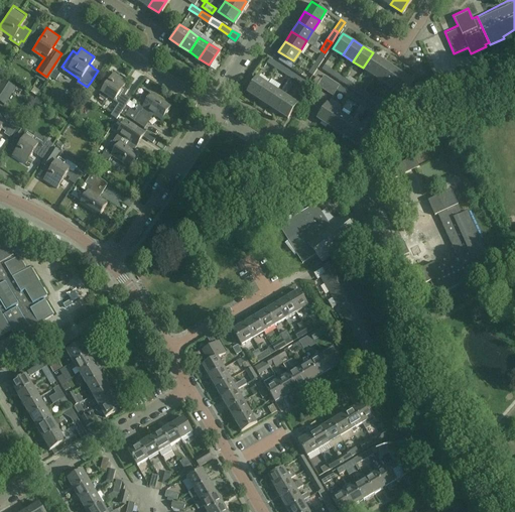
[(325,52),(320,49),(313,59),(318,62),(325,52)]
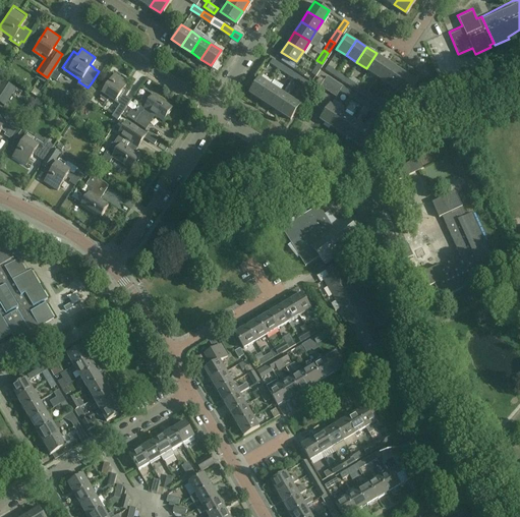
[(387,60),(377,53),(366,68),(377,75),(387,60)]
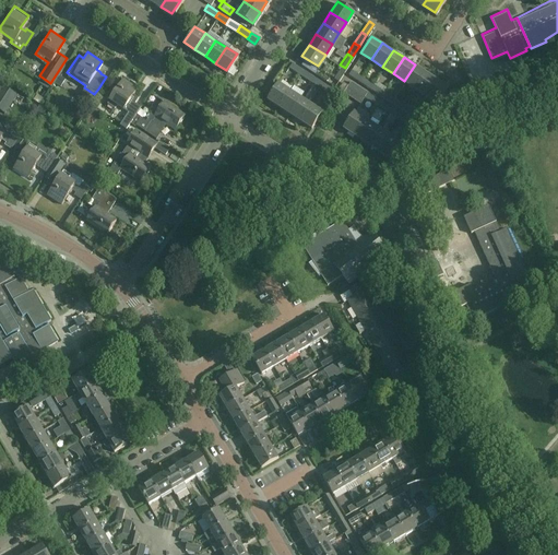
[(467,77),(472,75),(463,57),(460,58),(467,77)]
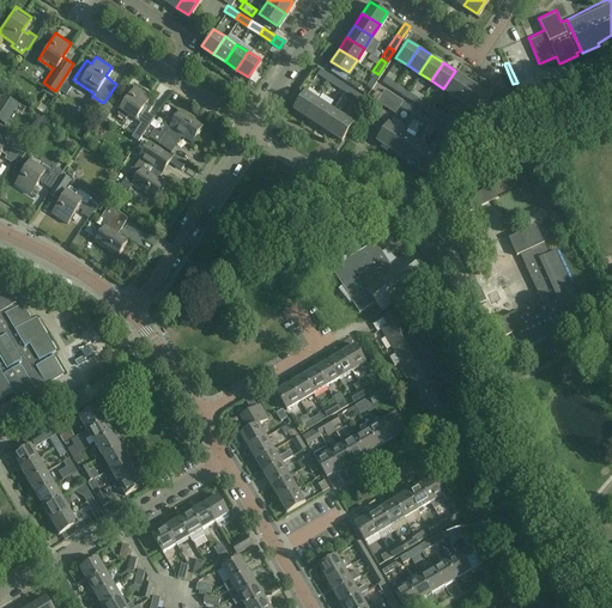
[(316,71),(327,78),(331,73),(319,65),(316,71)]
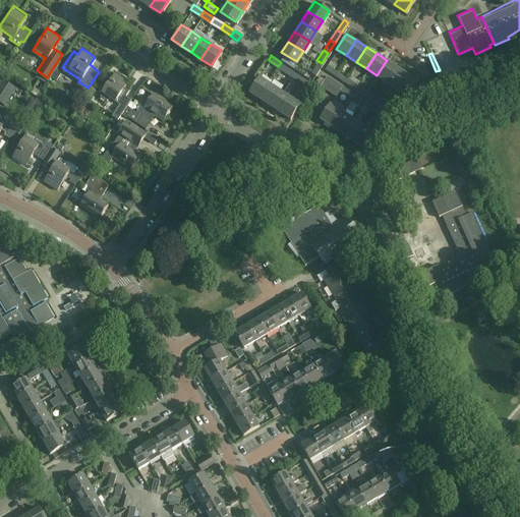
[(322,63),(316,60),(310,70),(314,73),(322,63)]
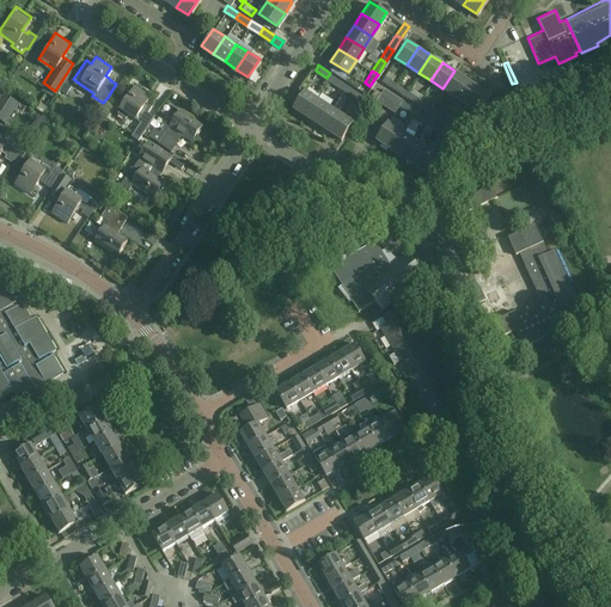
[(454,71),(443,89),(454,96),(465,78),(454,71)]
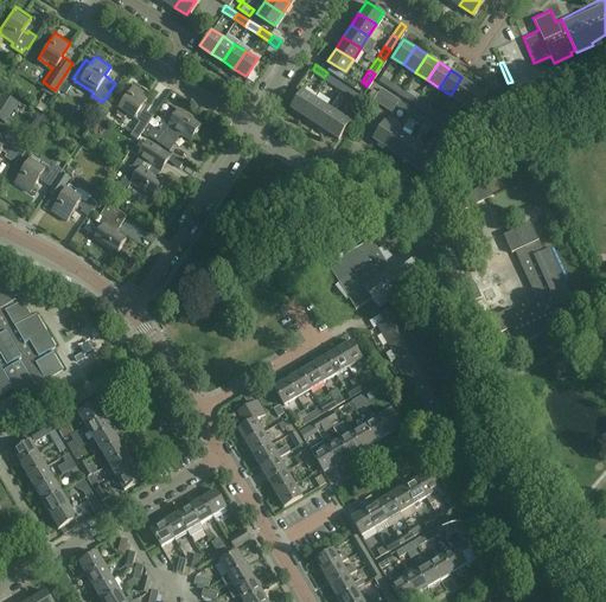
[(339,79),(327,72),(324,77),(336,85),(339,79)]
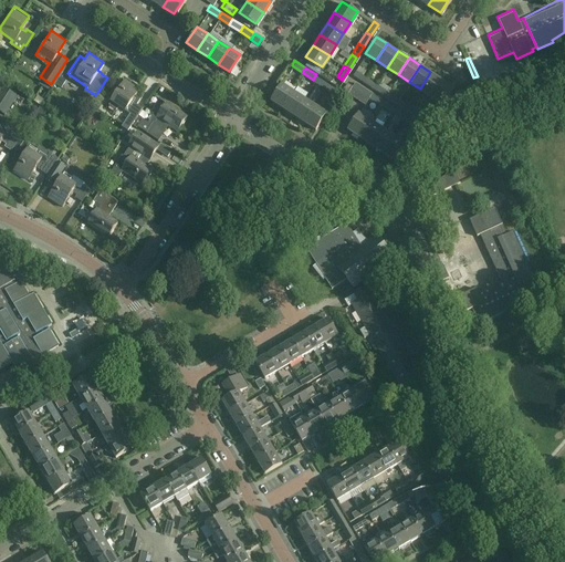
[(364,80),(366,75),(355,68),(352,72),(364,80)]
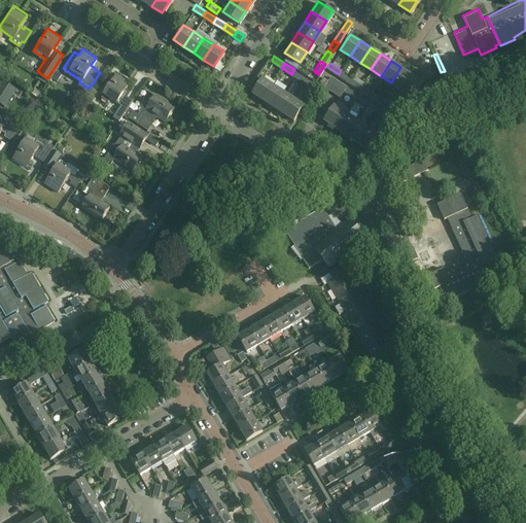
[(411,74),(400,67),(391,82),(401,89),(411,74)]
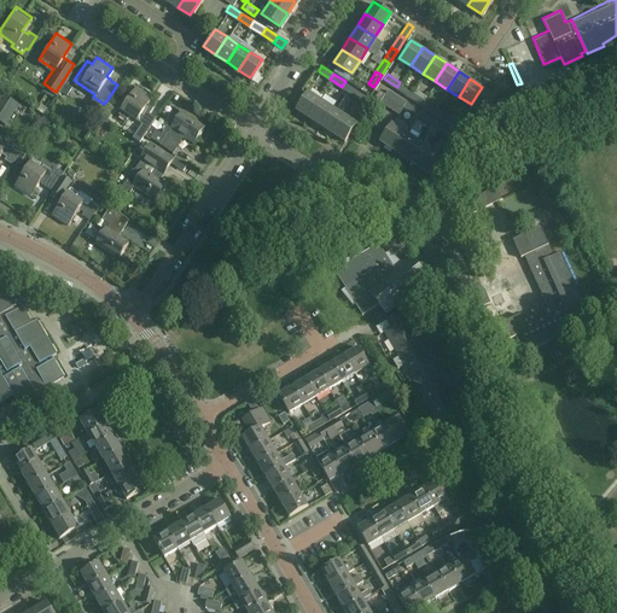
[(342,87),(354,94),(358,89),(345,81),(342,87)]
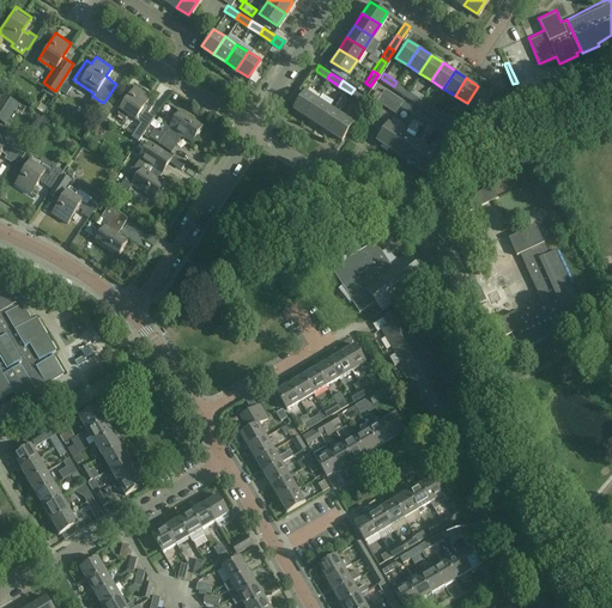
[(408,89),(397,81),(394,86),(405,95),(408,89)]
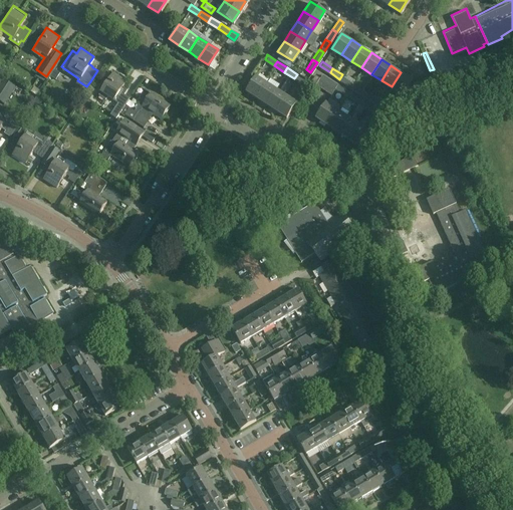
[(114,116),(118,110),(124,102),(127,96),(122,93),(126,87),(121,84),(125,78),(112,70),(107,76),(104,74),(96,86),(99,89),(97,92),(104,97),(105,94),(116,101),(108,112),(114,116)]
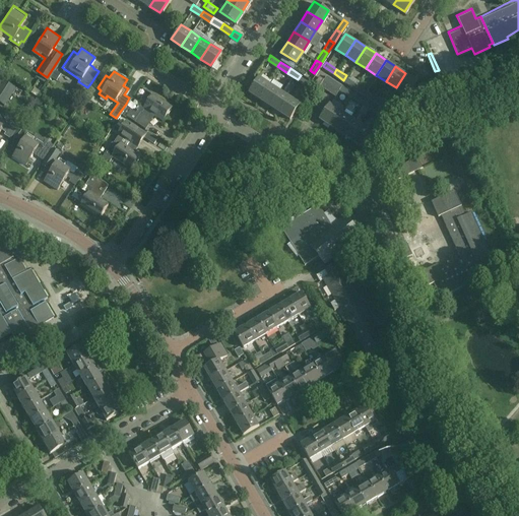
[(347,76),(346,75),(343,80),(353,86),(357,82),(359,78),(349,72),(347,76)]
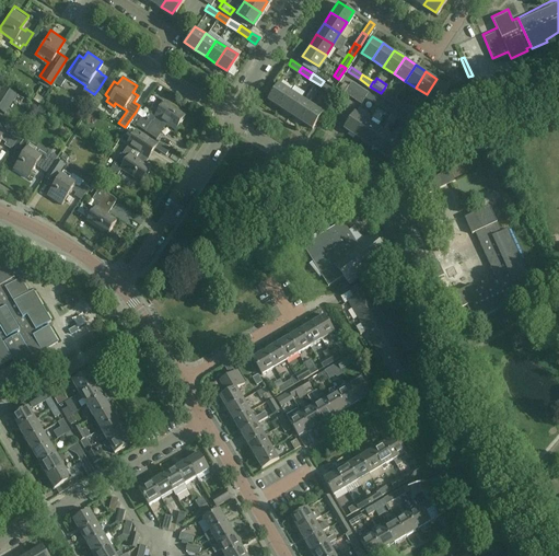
[(344,90),(348,83),(342,79),(338,87),(344,90)]
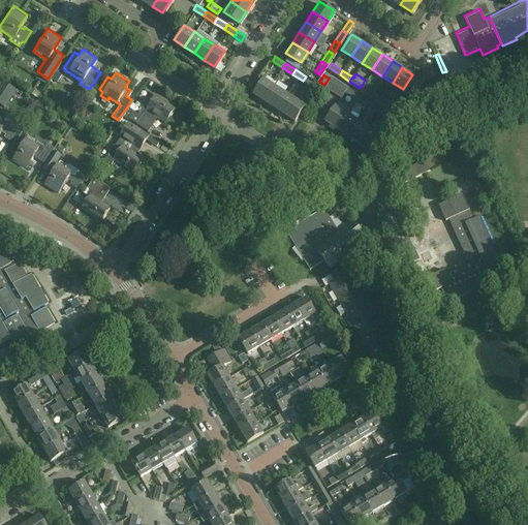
[(331,74),(329,79),(324,85),(330,89),(336,78),(331,74)]
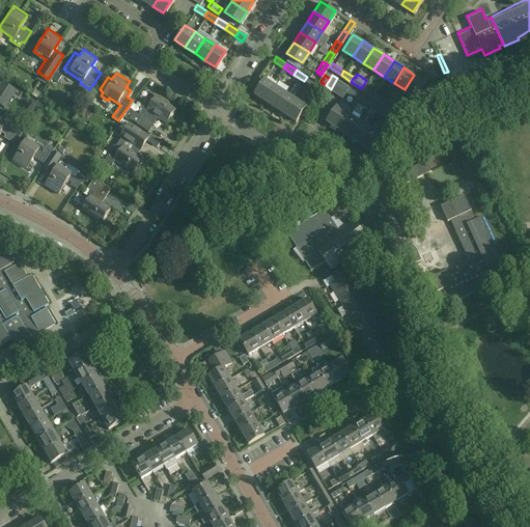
[(414,75),(405,89),(415,96),(424,81),(414,75)]
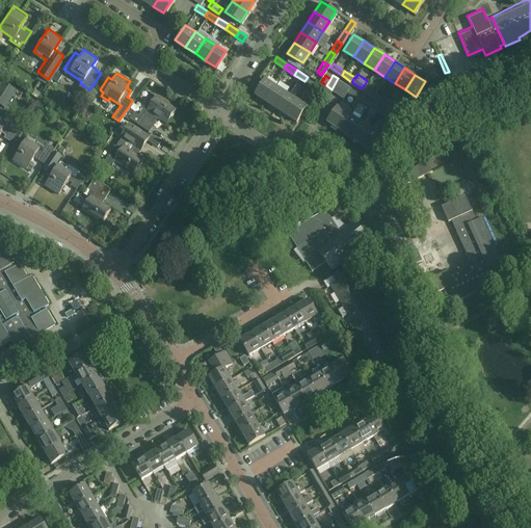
[(254,93),(264,99),(274,84),(263,77),(254,93)]
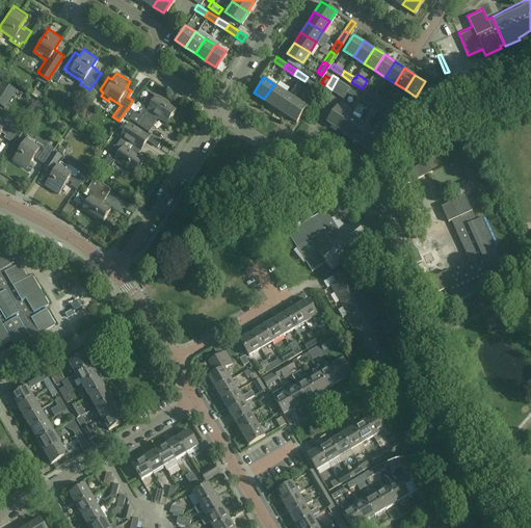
[(319,83),(308,77),(304,81),(315,88),(319,83)]
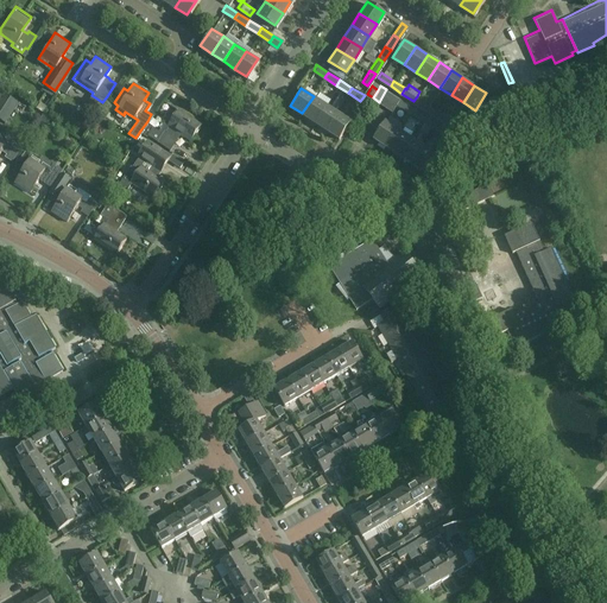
[(0,116),(4,119),(17,100),(1,89),(0,90),(0,116)]
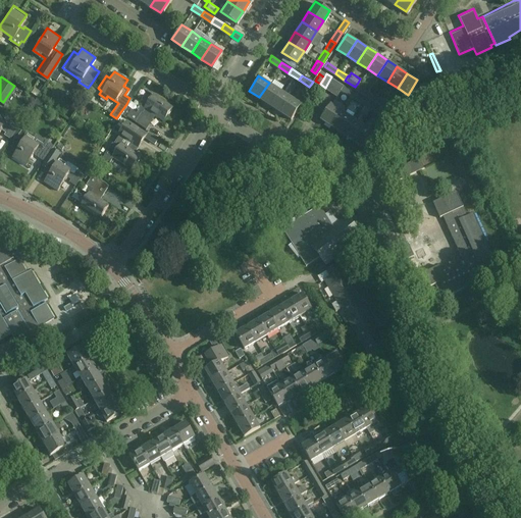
[(330,91),(336,81),(331,76),(325,88),(330,91)]
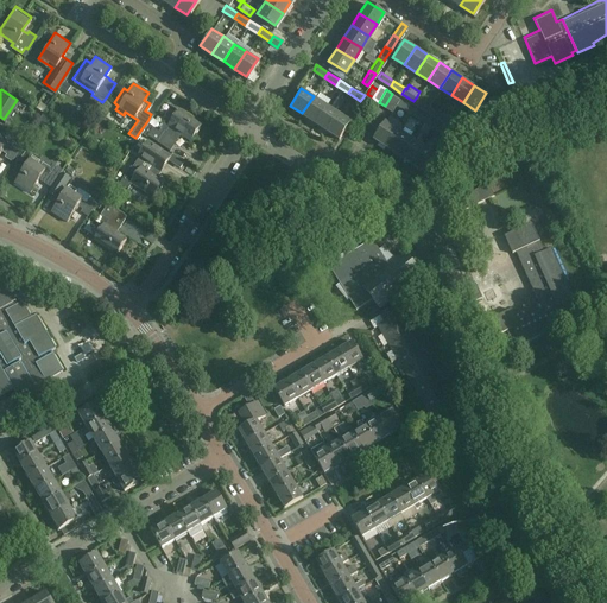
[(392,94),(385,106),(391,109),(396,102),(398,97),(392,94)]
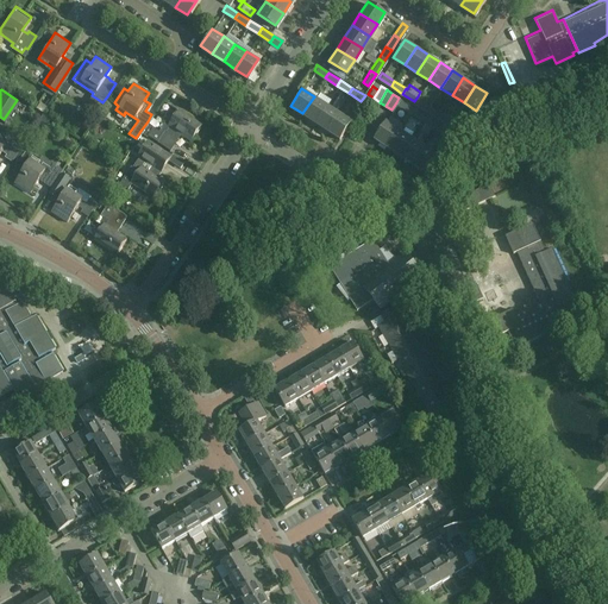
[(302,113),(314,121),(325,104),(314,96),(302,113)]
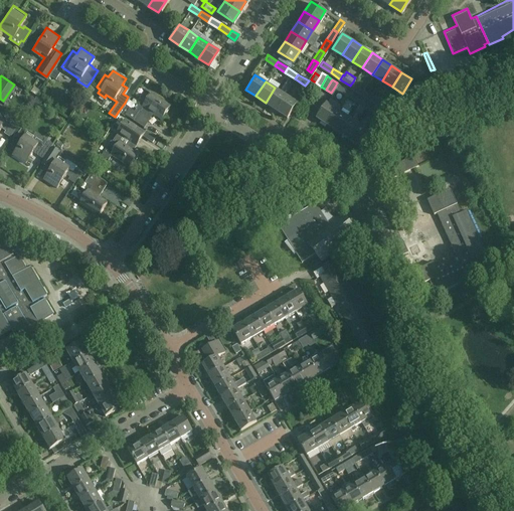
[(363,88),(353,81),(350,86),(360,93),(363,88)]
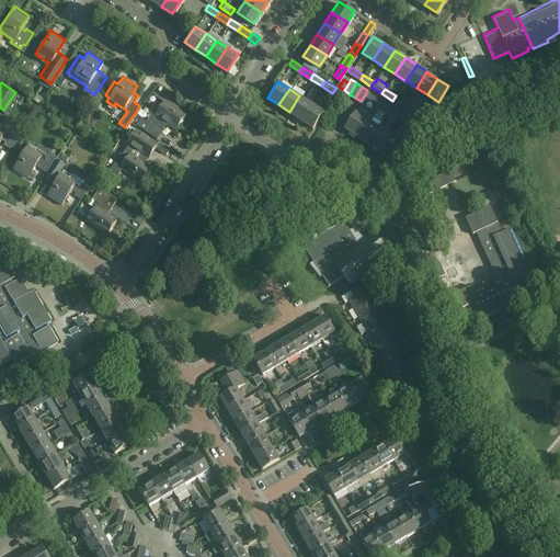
[(368,90),(367,90),(365,94),(376,102),(379,97),(368,90)]
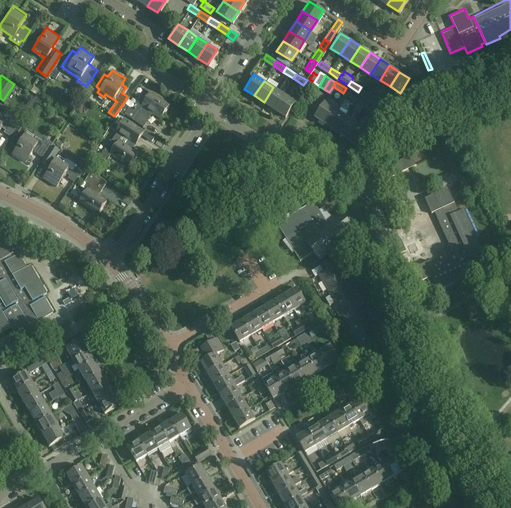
[(264,102),(274,108),(283,93),(273,87),(264,102)]
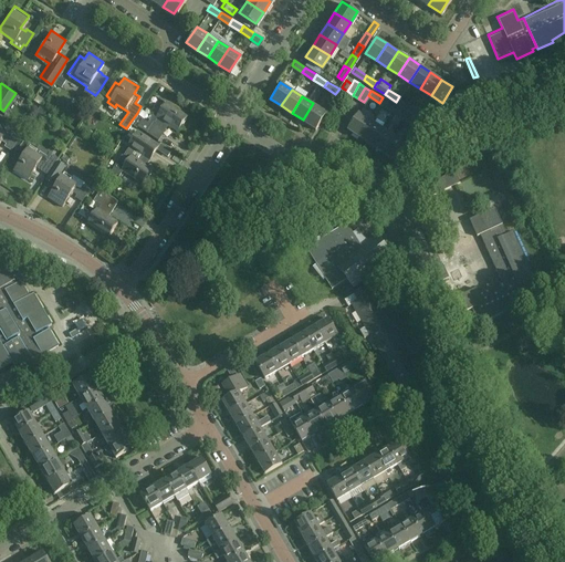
[(407,108),(410,104),(399,96),(396,102),(407,108)]
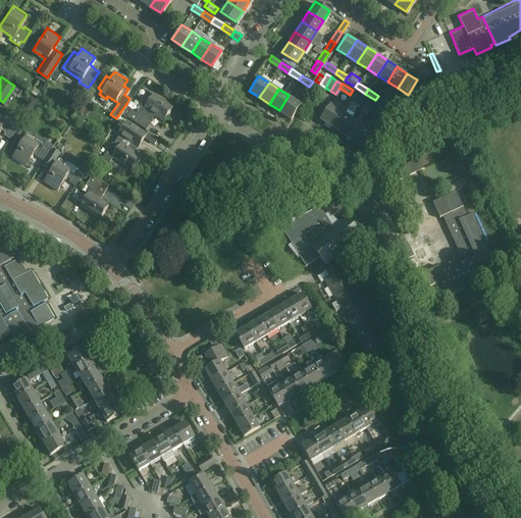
[(353,90),(350,95),(360,101),(363,97),(353,90)]
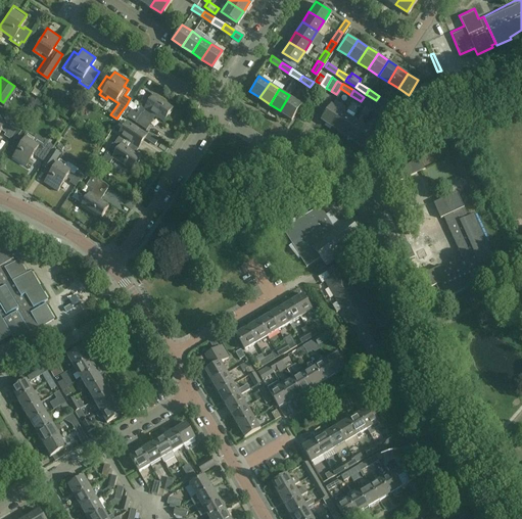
[(136,110),(127,104),(121,112),(125,114),(126,113),(146,127),(154,112),(163,118),(172,105),(152,93),(144,105),(140,102),(136,110)]
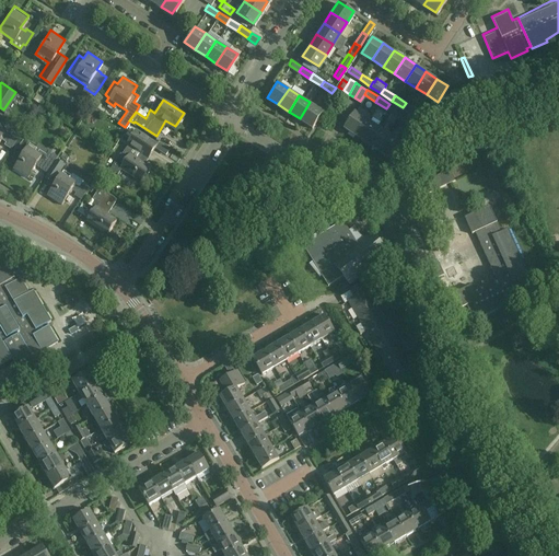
[(310,102),(300,118),(311,126),(321,109),(310,102)]
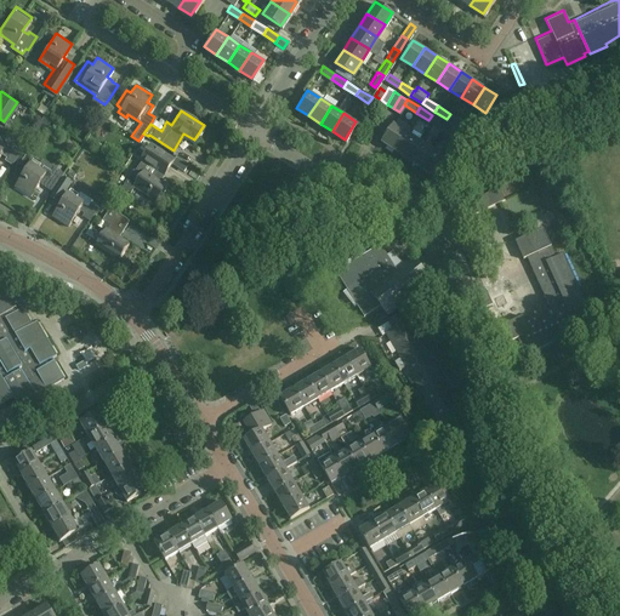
[(461,121),(450,114),(447,119),(459,126),(461,121)]
